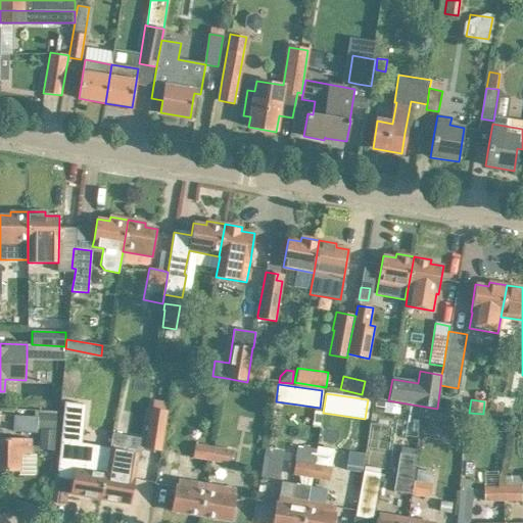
[(487,414),(501,417),(503,407),(489,405),(487,414)]
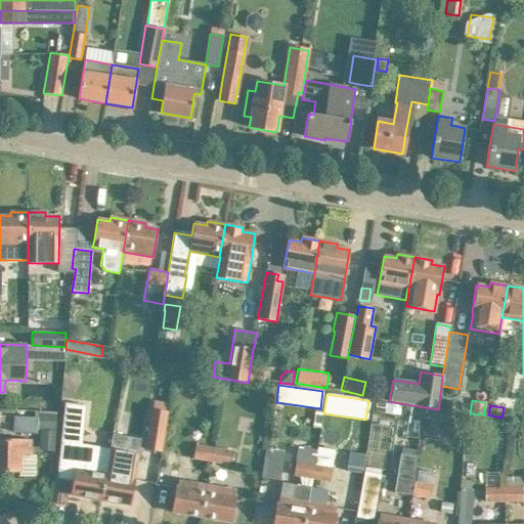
[(41,411),(13,410),(13,433),(38,433),(38,429),(41,429),(40,450),(55,451),(56,416),(41,416),(41,411)]
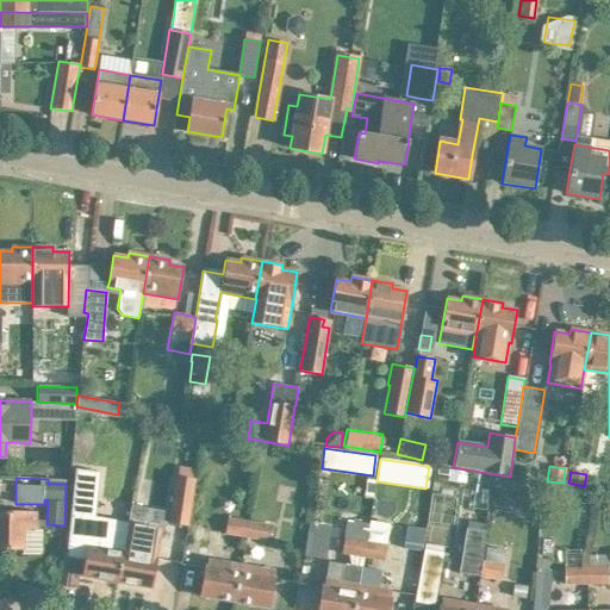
[(176,478),(169,523),(187,527),(194,480),(176,478)]
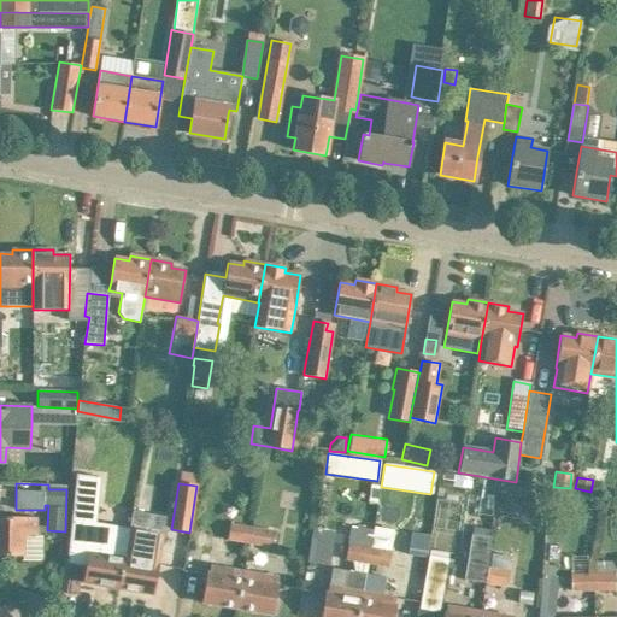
[(370,485),(368,504),(376,505),(378,486),(370,485)]
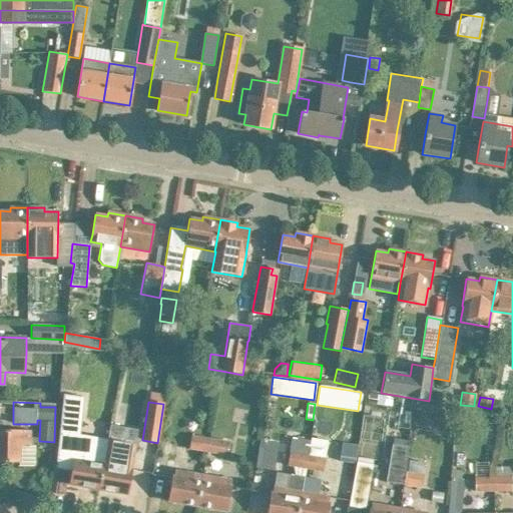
[(30,447),(30,431),(0,430),(0,462),(19,462),(19,447),(30,447)]
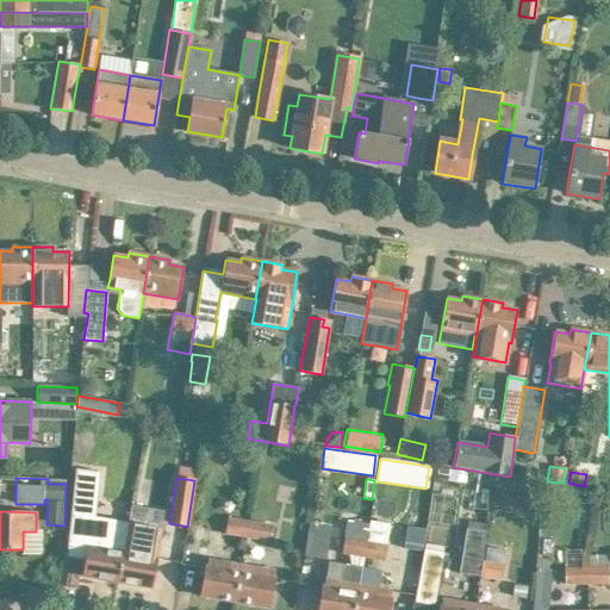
[(224,534),(246,537),(249,521),(228,517),(224,534)]
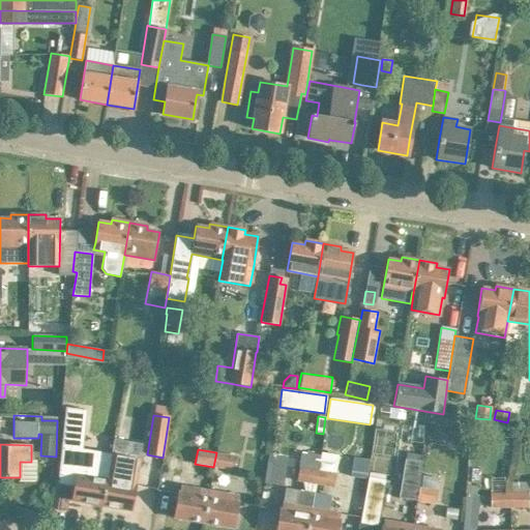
[(282,488),(285,468),(273,466),(275,452),(270,451),(265,486),(282,488)]
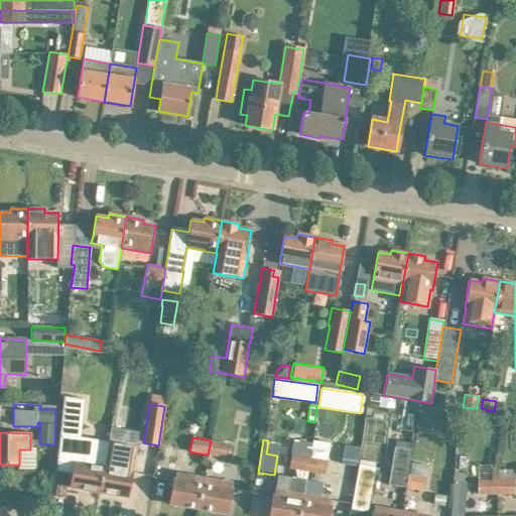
[(211,440),(208,455),(226,458),(228,443),(211,440)]
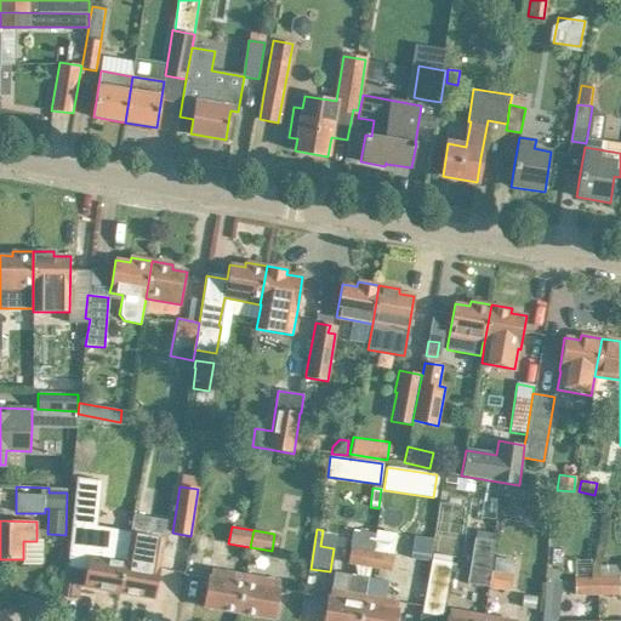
[(80,558),(80,533),(67,533),(66,557),(80,558)]
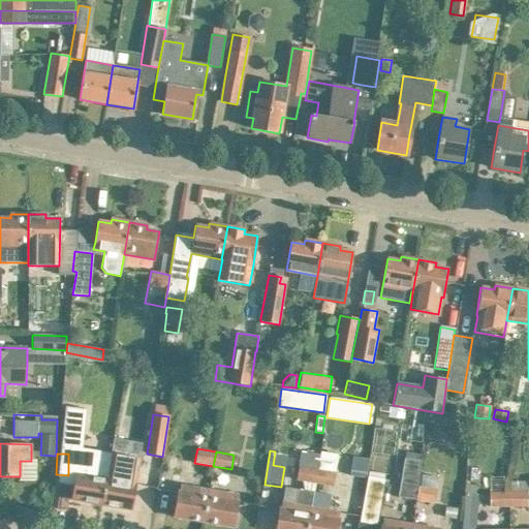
[(111,454),(106,473),(101,504),(132,509),(135,490),(141,459),(111,454)]
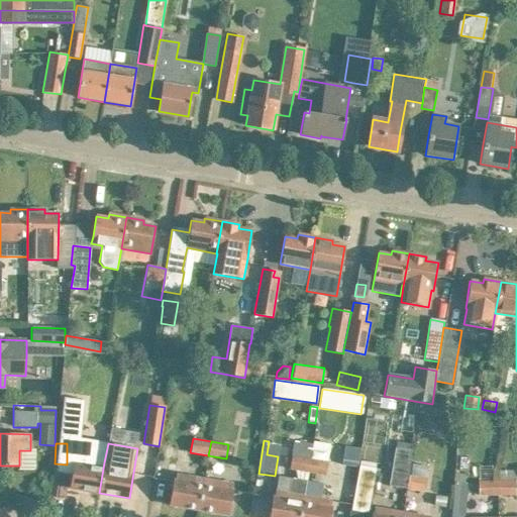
[(292,448),(291,455),(310,458),(312,446),(293,443),(292,448)]
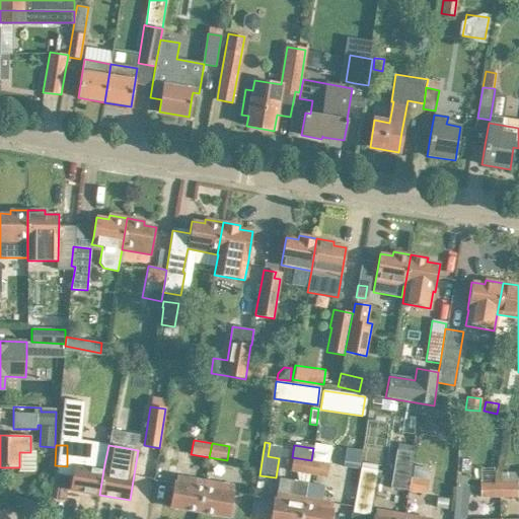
[(344,464),(358,467),(362,449),(347,447),(344,464)]
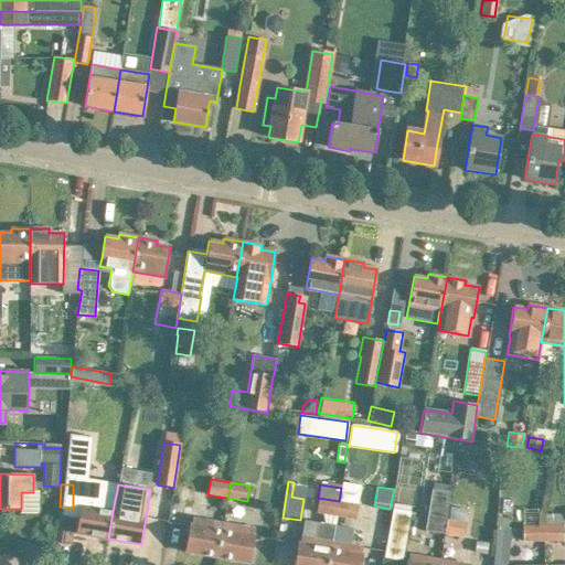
[(449,492),(432,490),(424,531),(444,534),(446,520),(449,492)]
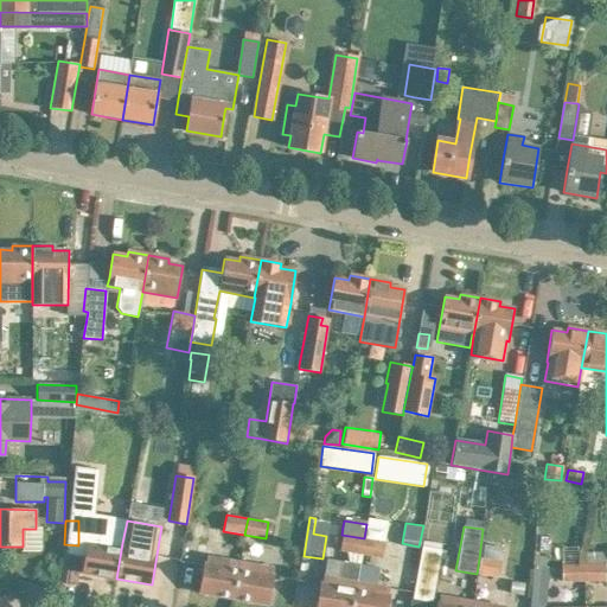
[(339,551),(362,555),(364,538),(342,535),(339,551)]
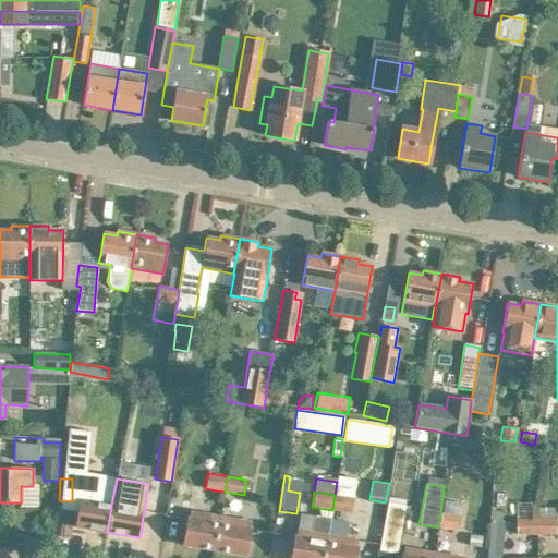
[(80,500),(79,506),(75,526),(107,532),(112,499),(82,494),(81,500),(80,500)]
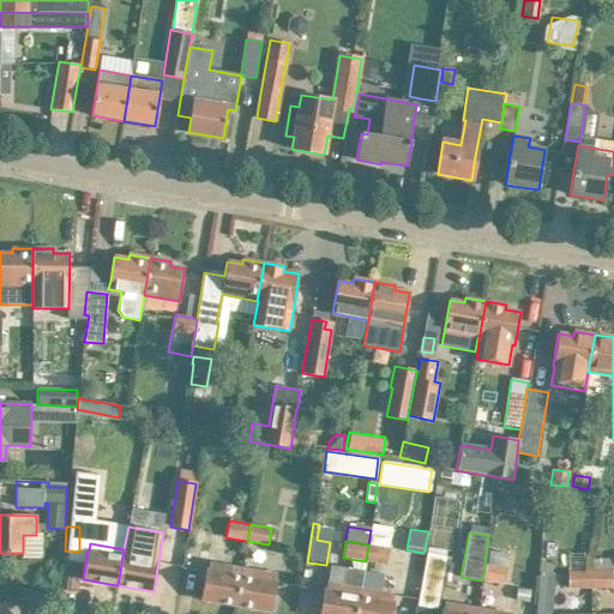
[(368,545),(366,561),(386,565),(389,548),(379,547),(368,545)]
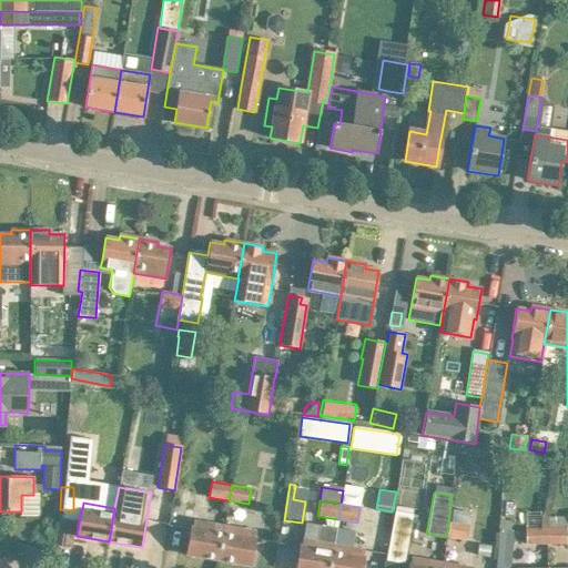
[(448,523),(446,537),(465,540),(469,514),(453,510),(450,524),(448,523)]
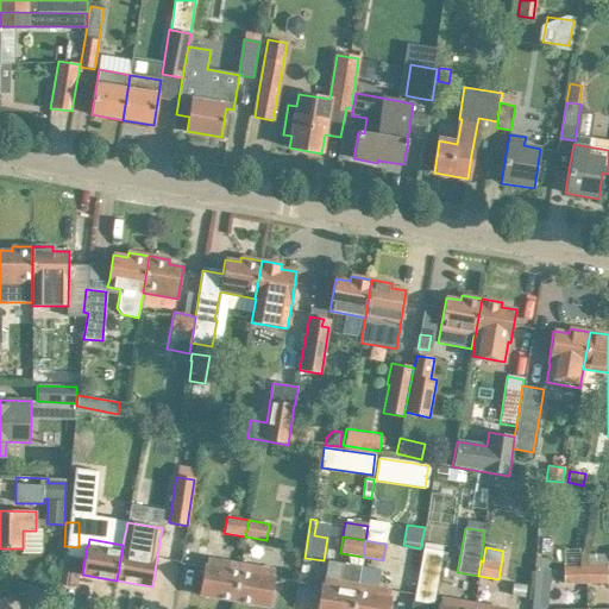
[(441,552),(422,548),(414,602),(432,606),(441,552)]
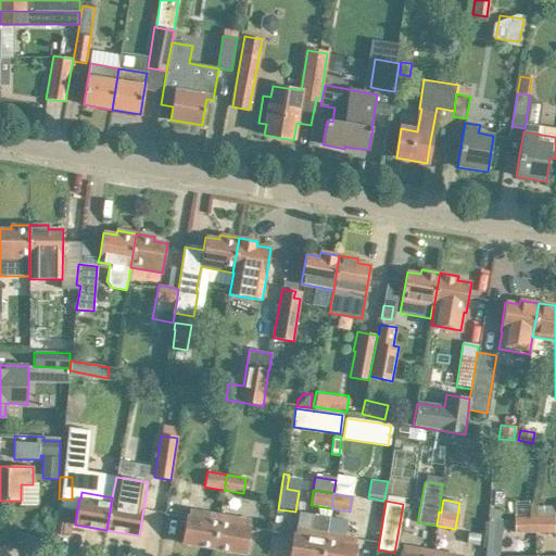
[(534,506),(534,517),(534,533),(554,533),(554,506),(534,506)]
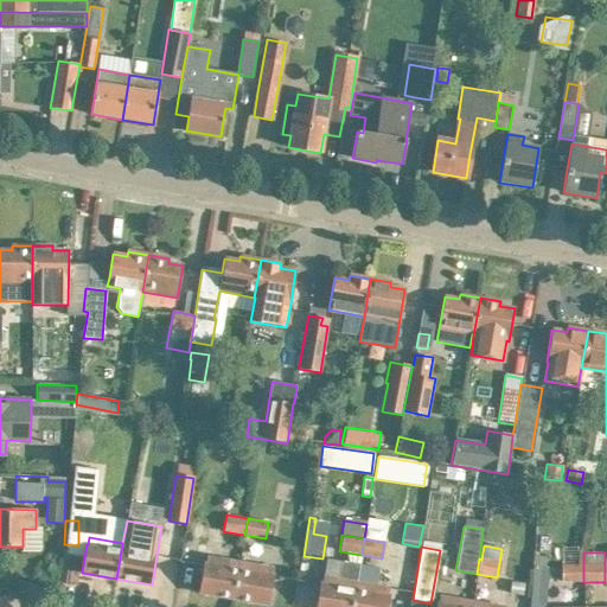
[(203,563),(202,569),(198,593),(234,599),(240,563),(216,558),(215,566),(203,563)]
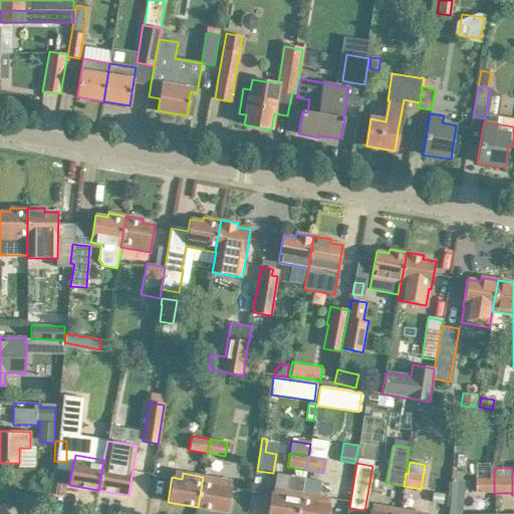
[(271,494),(270,499),(267,513),(297,513),(301,493),(302,493),(304,478),(276,473),(273,495),(271,494)]
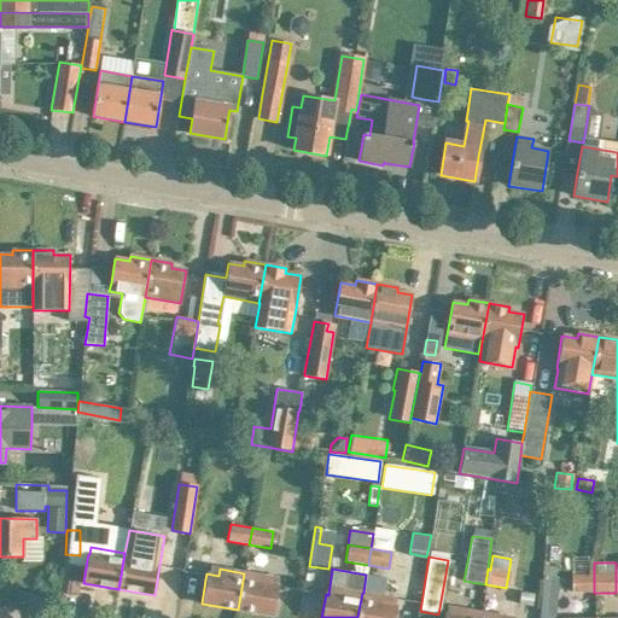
[(244,573),(238,610),(273,616),(279,587),(267,584),(268,577),(244,573)]
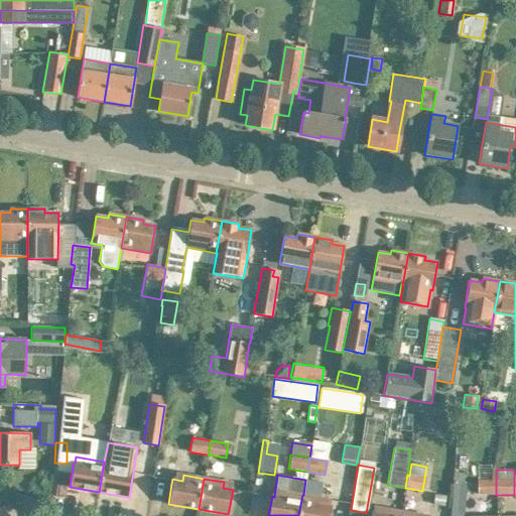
[(302,495),(298,515),(330,515),(331,511),(332,506),(321,505),(323,499),(320,498),(324,483),(305,480),(303,495),(302,495)]
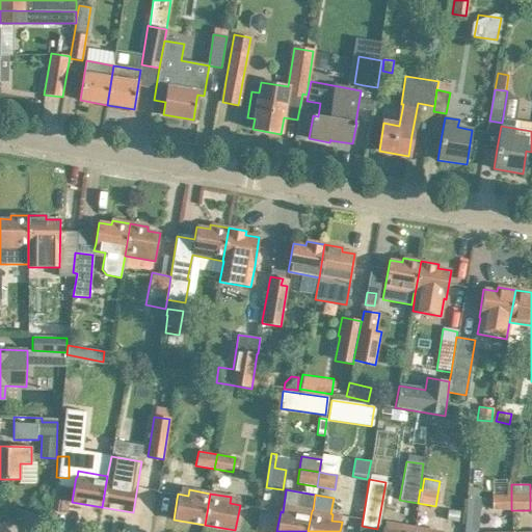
[(491,495),(493,510),(511,510),(511,495),(491,495)]
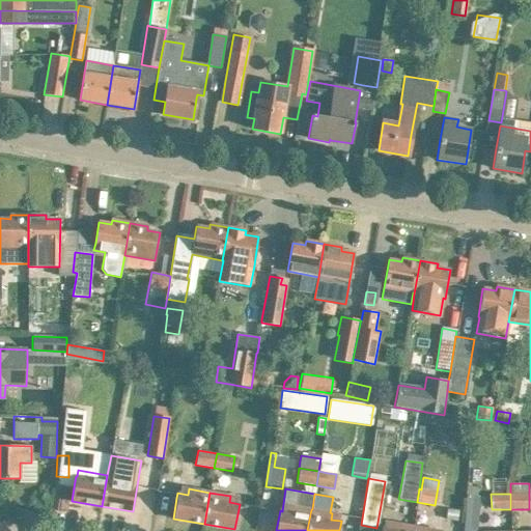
[(474,530),(478,499),(466,498),(462,530),(474,530)]
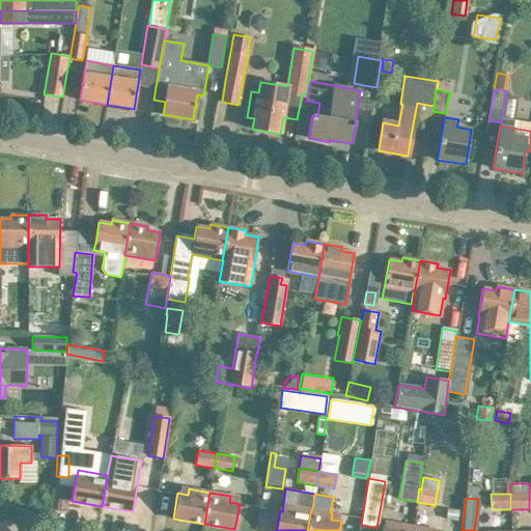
[(448,509),(447,519),(456,520),(456,510),(448,509)]
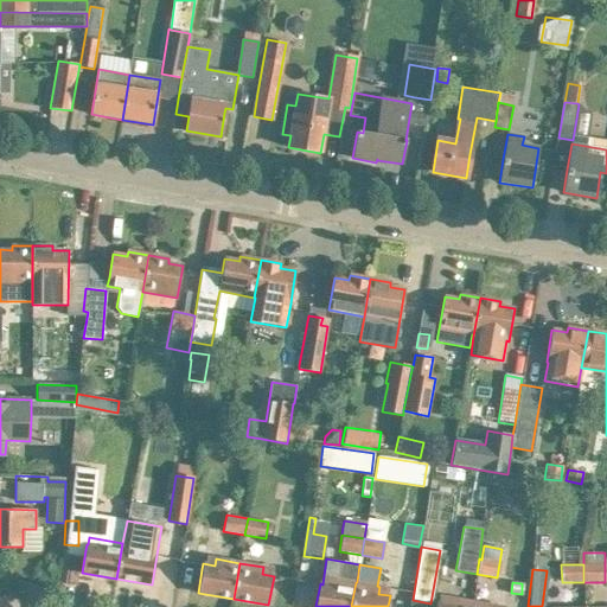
[(436,604),(435,606),(471,606),(473,602),(440,596),(439,604),(436,604)]
